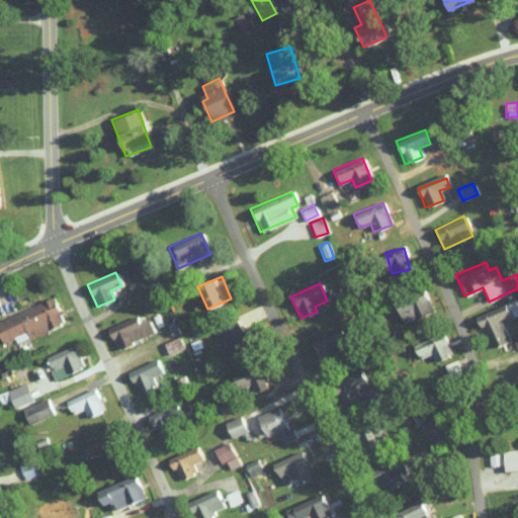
[(405,299),(408,309),(409,308),(412,318),(431,312),(425,292),(405,299)]
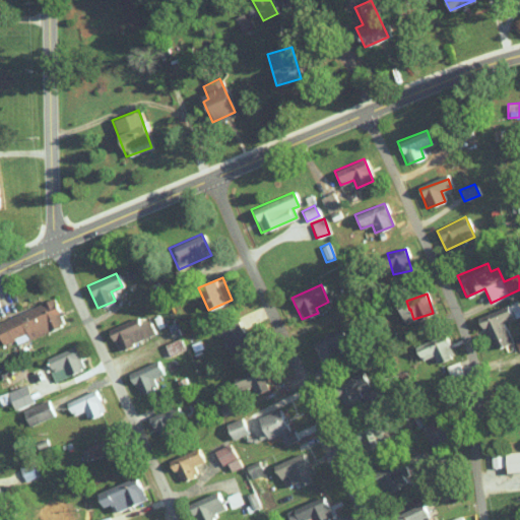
[(27,338),(63,325),(54,300),(0,319),(0,343),(0,344),(26,334),(27,338)]
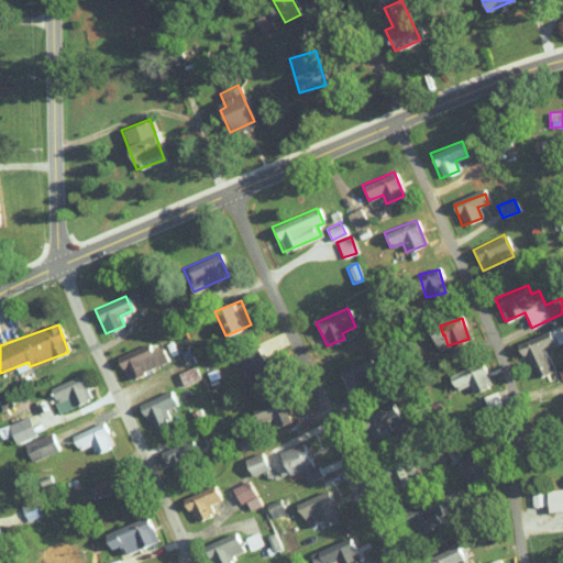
[(518,342),(532,379),(553,372),(544,349),(562,341),(562,340),(558,327),(518,342)]
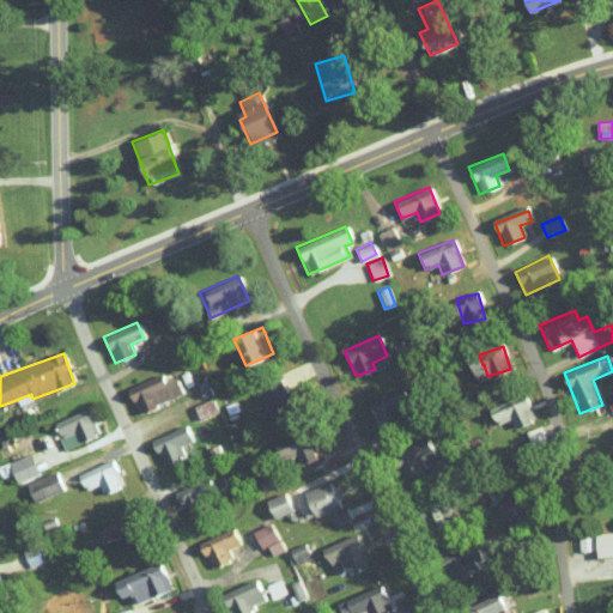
[(164,381),(161,372),(126,389),(138,413),(182,393),(174,376),(164,381)]
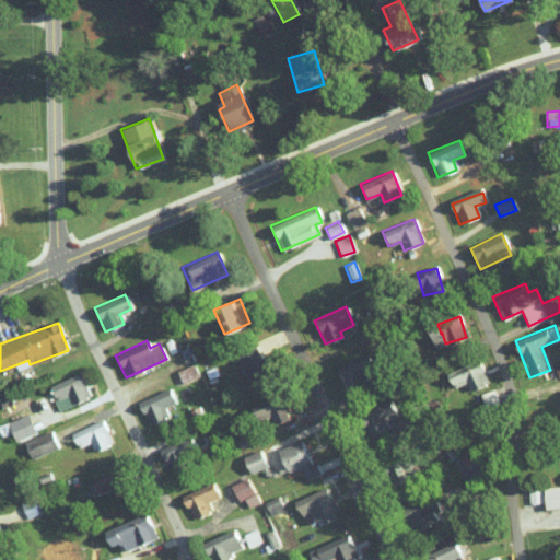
[(269,372),(265,357),(259,358),(256,345),(236,350),(245,378),(269,372)]
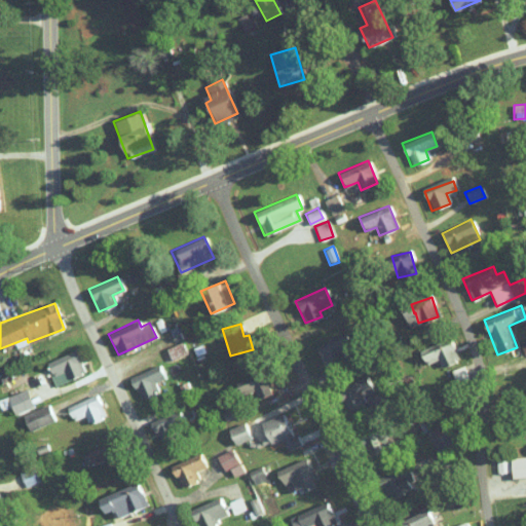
[(316,344),(323,361),(352,349),(345,332),(316,344)]
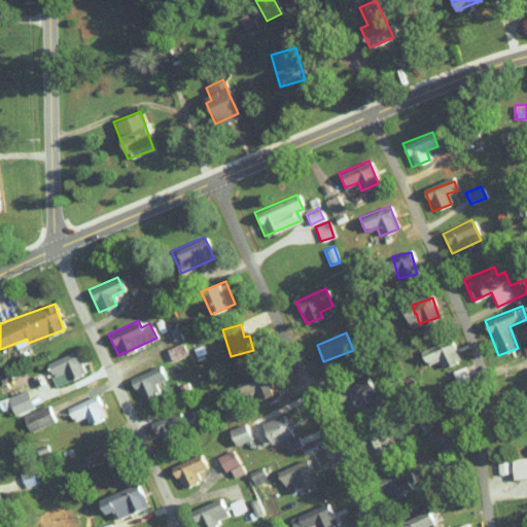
[(420,351),(427,371),(457,360),(451,341),(420,351)]
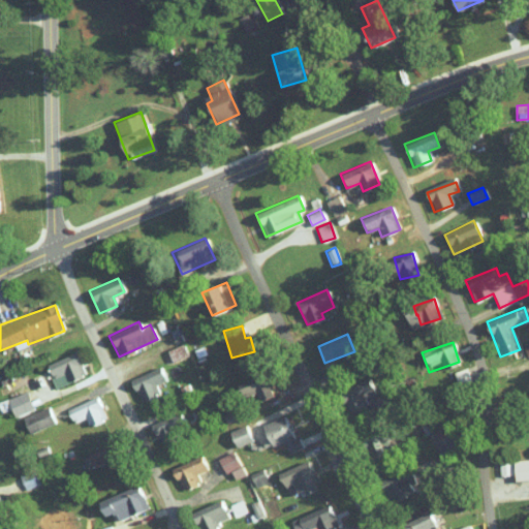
[(166,350),(173,362),(187,355),(182,343),(166,350)]
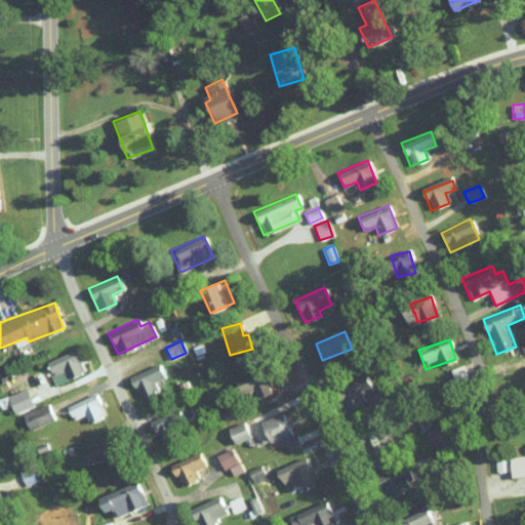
[(45,360),(53,384),(83,374),(76,351),(45,360)]
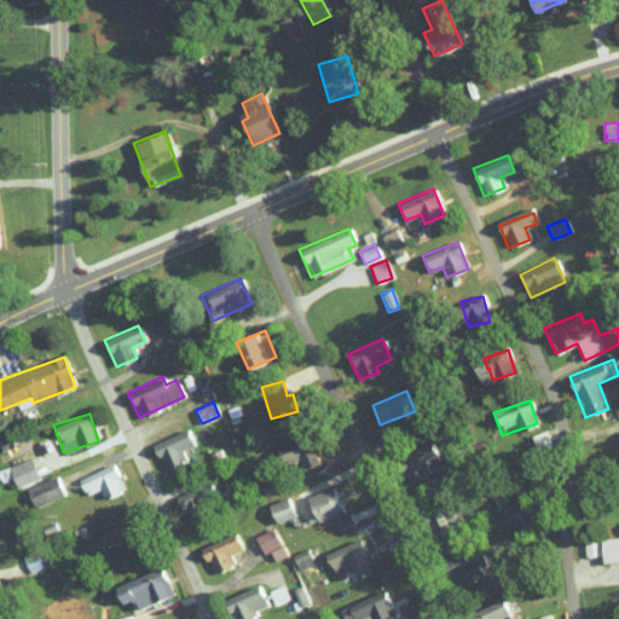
[(163,470),(184,462),(179,451),(192,445),(186,429),(152,444),(163,470)]
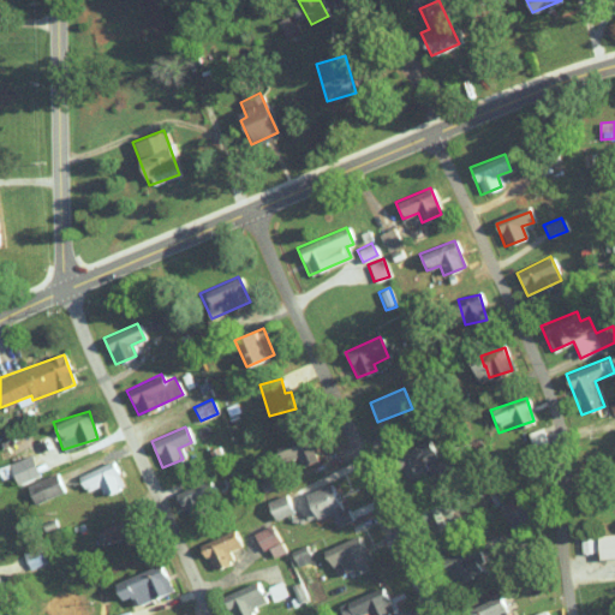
[(545,441),(541,428),(526,434),(531,447),(545,441)]
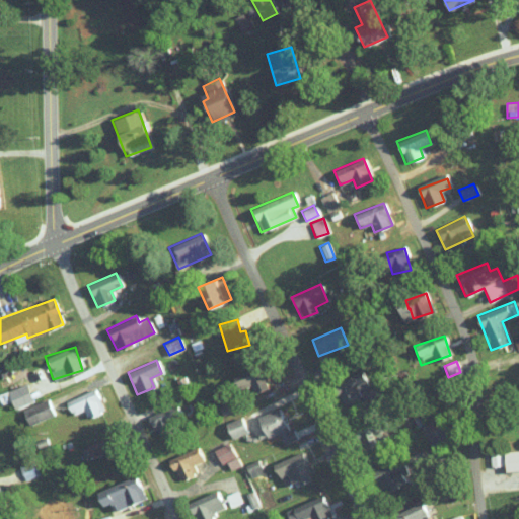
[(233,381),(246,400),(268,386),(254,367),(233,381)]
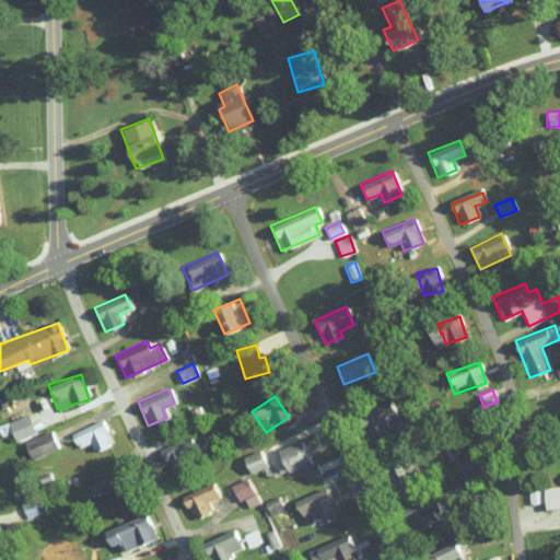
[(366,412),(377,433),(399,421),(388,400),(366,412)]
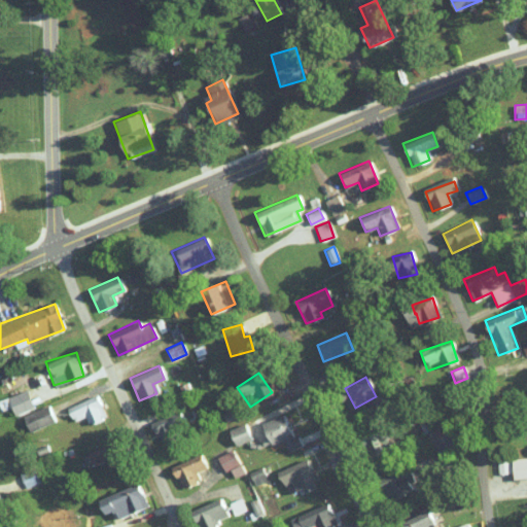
[(33,407),(26,389),(6,397),(14,415),(33,407)]
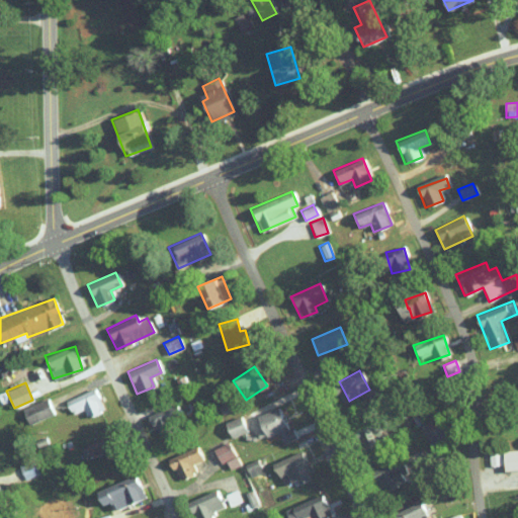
[(82,410),(85,418),(102,411),(93,389),(64,401),(70,415),(82,410)]
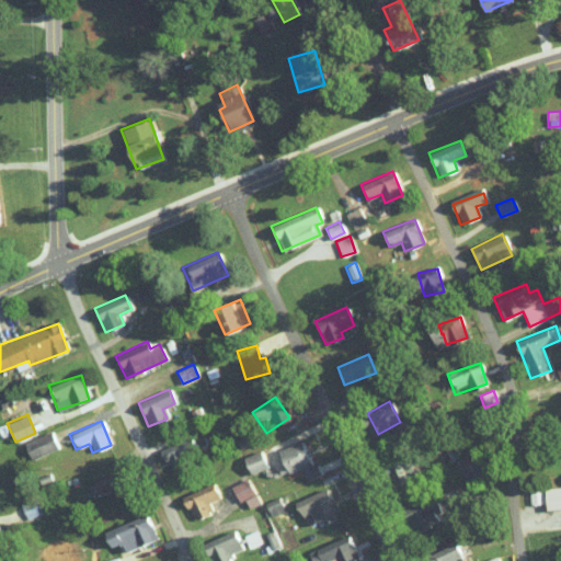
[(29,458),(56,450),(52,433),(23,441),(29,458)]
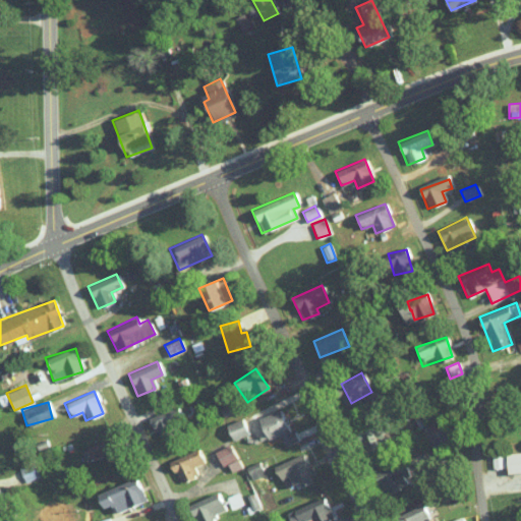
[(148,418),(157,439),(169,432),(166,426),(182,418),(176,405),(148,418)]
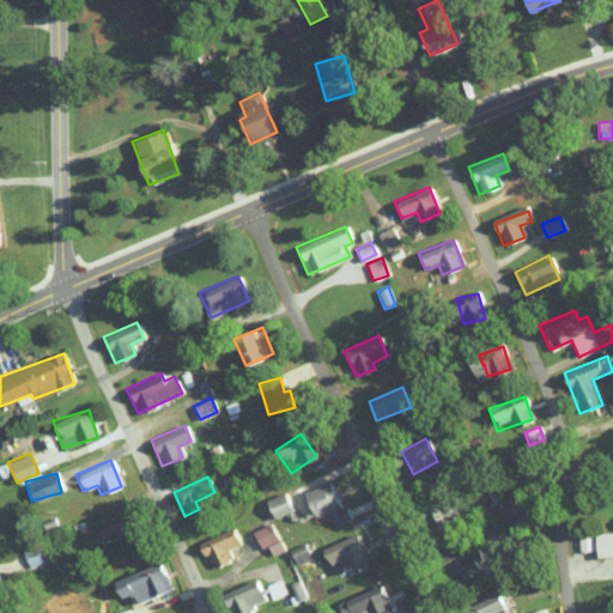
[(349,519),(345,507),(339,509),(328,481),(303,492),(313,516),(327,510),(333,525),(349,519)]
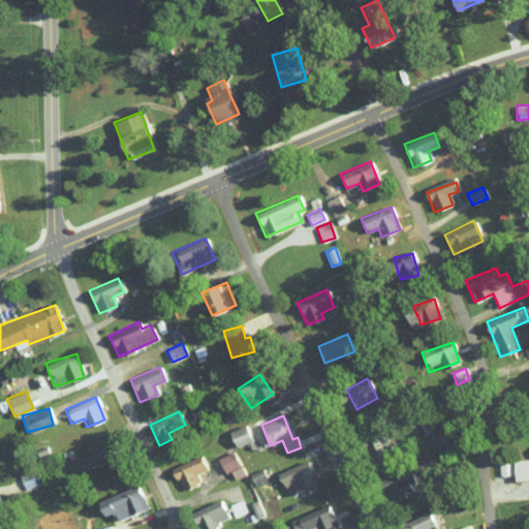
[(435,438),(450,435),(448,424),(433,427),(435,438)]
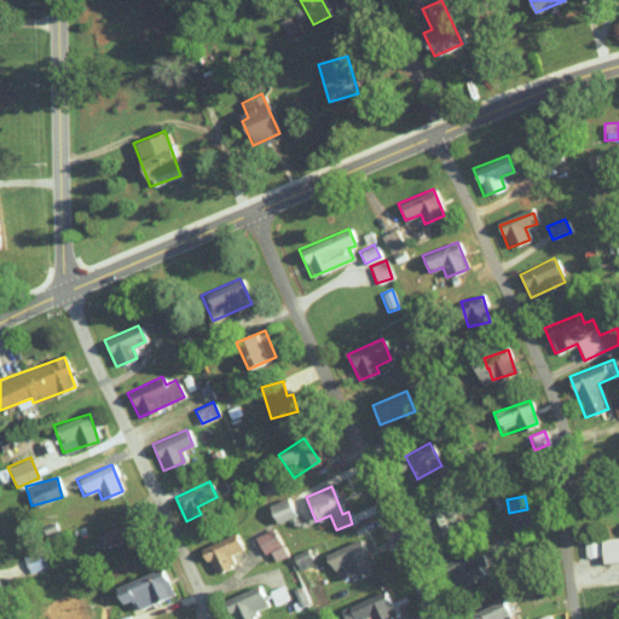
[(293,515),(287,497),(267,504),(275,522),(293,515)]
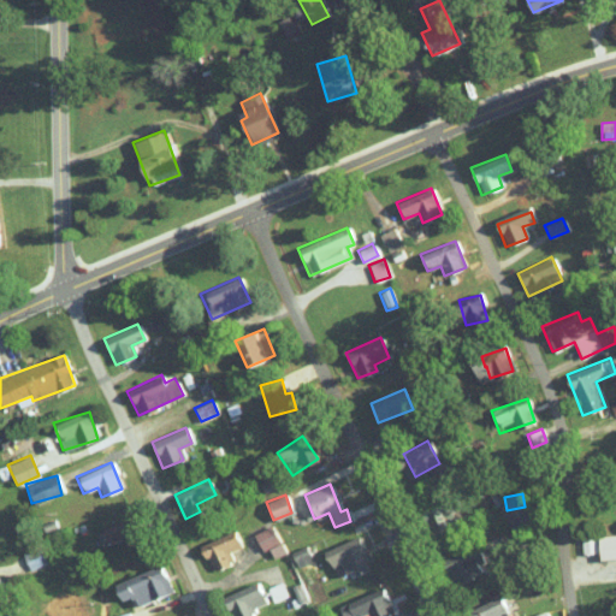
[(120,539),(125,549),(136,545),(124,519),(101,528),(108,545),(120,539)]
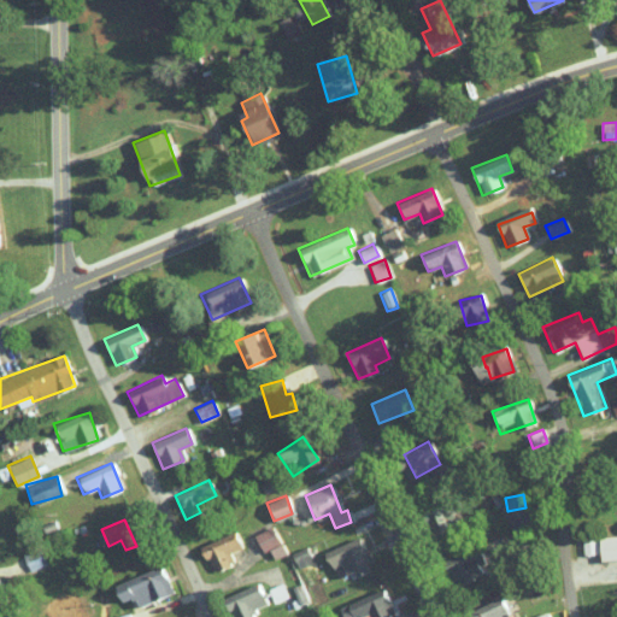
[(253,534),(260,553),(268,550),(271,559),(283,554),(271,527),(253,534)]
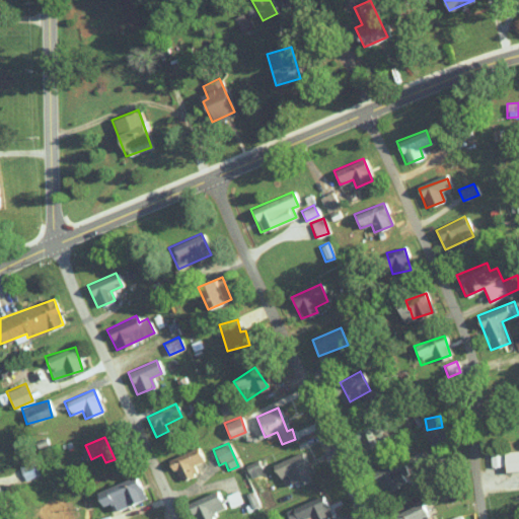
[(202,461),(196,447),(167,459),(176,482),(193,475),(189,466),(202,461)]
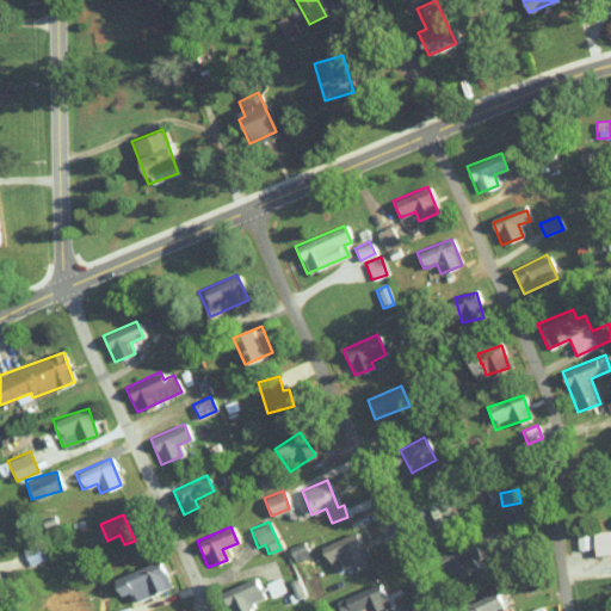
[(610,530),(592,531),(593,554),(610,553),(610,530)]
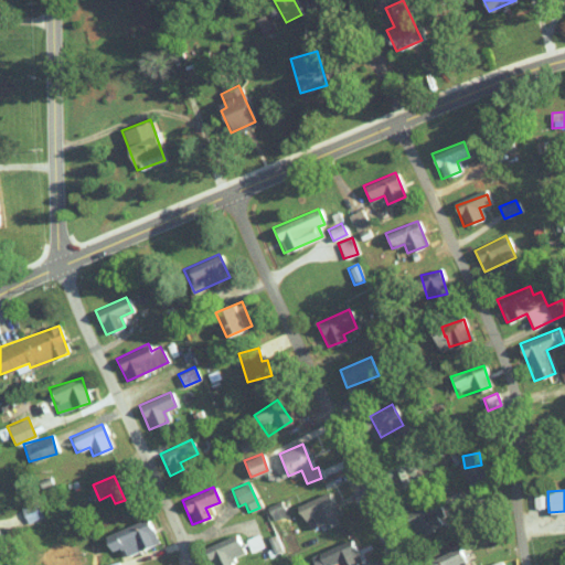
[(462,504),(458,491),(445,496),(449,509),(462,504)]
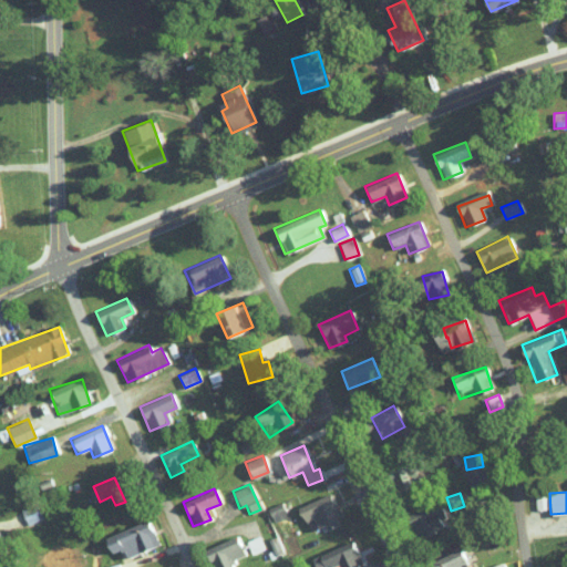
[(326,525),(327,528),(339,525),(330,495),(297,505),(301,521),(312,517),(316,528),(326,525)]
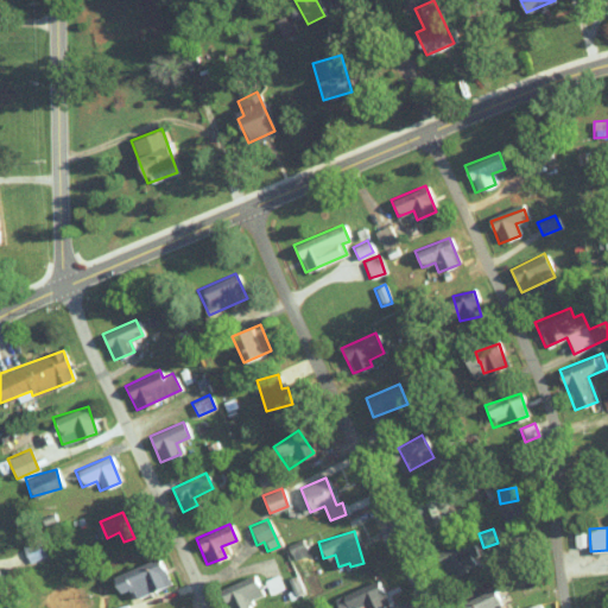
[(442,552),(453,576),(483,562),(473,538),(442,552)]
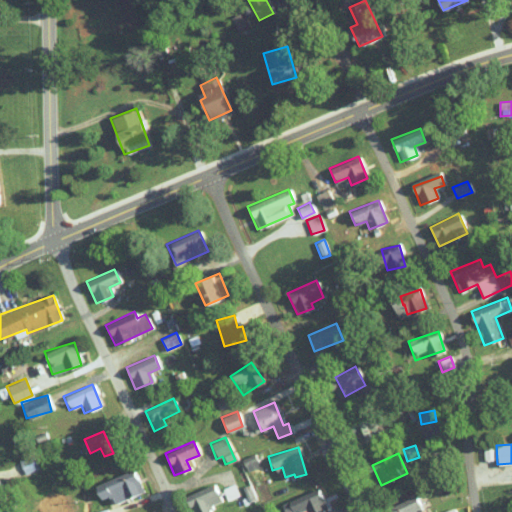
[(246,472),(259,466),(253,454),(240,459),(246,472)]
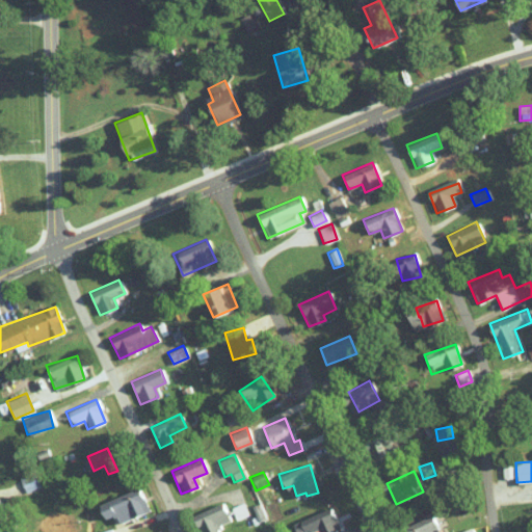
[(103,519),(113,514),(117,524),(148,510),(137,487),(98,505),(103,519)]
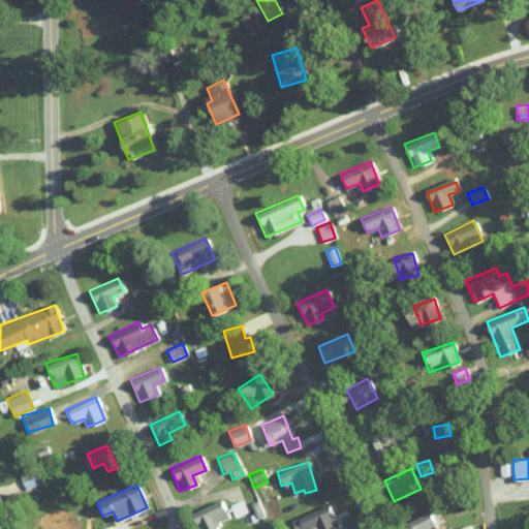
[(211,528),(229,521),(219,499),(190,514),(197,528),(211,528)]
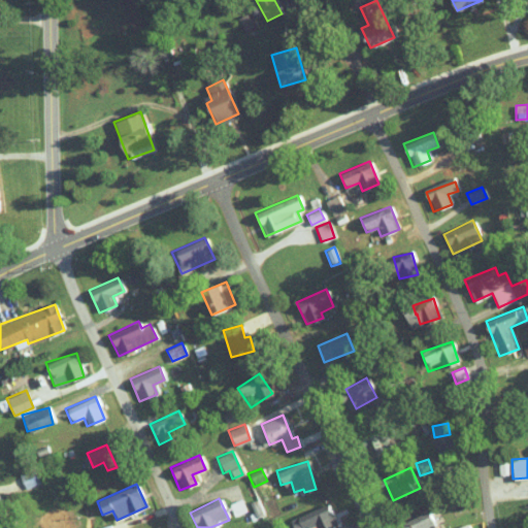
[(245,512),(239,499),(228,504),(233,517),(245,512)]
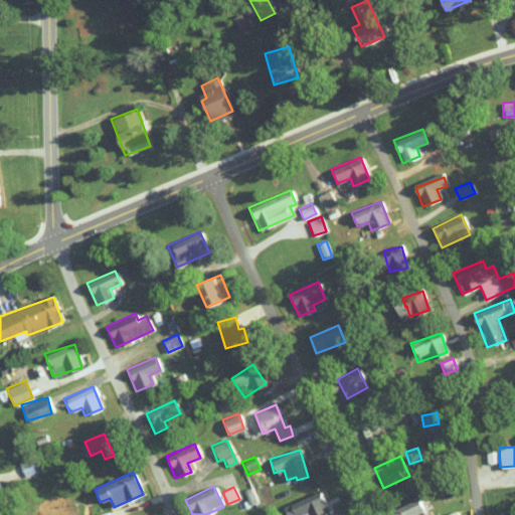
[(320,514),(328,512),(319,492),(282,507),(285,514),(295,514),(296,514),(295,514),(320,514)]
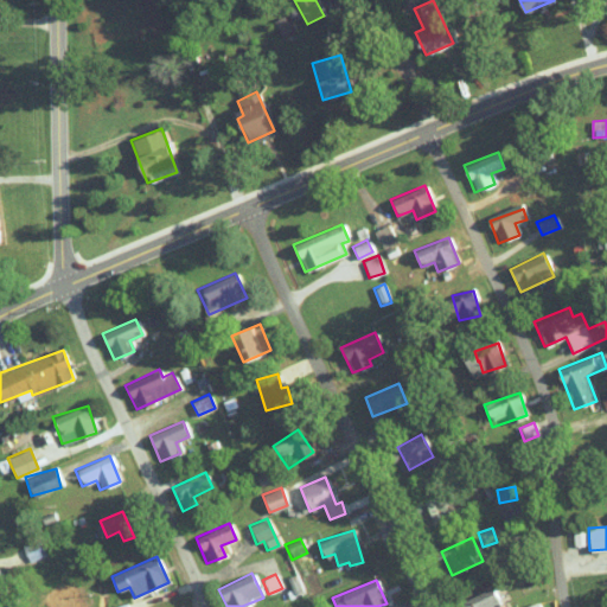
[(499,606),(492,588),(464,601),(466,606),(499,606)]
